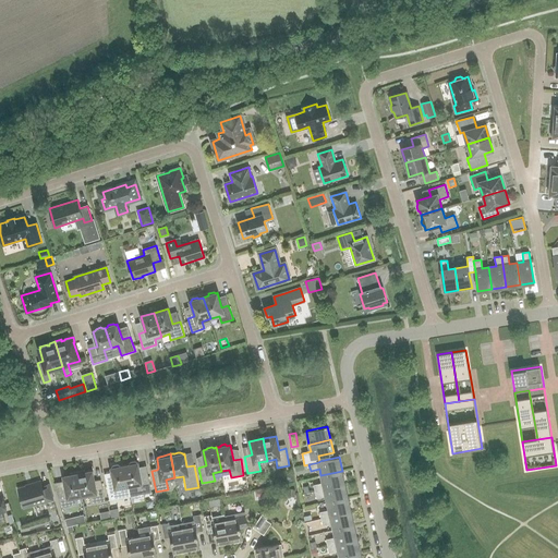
[(129,464),(124,465),(131,496),(137,495),(152,493),(148,475),(141,477),(138,463),(137,463),(135,461),(130,462),(129,464)]
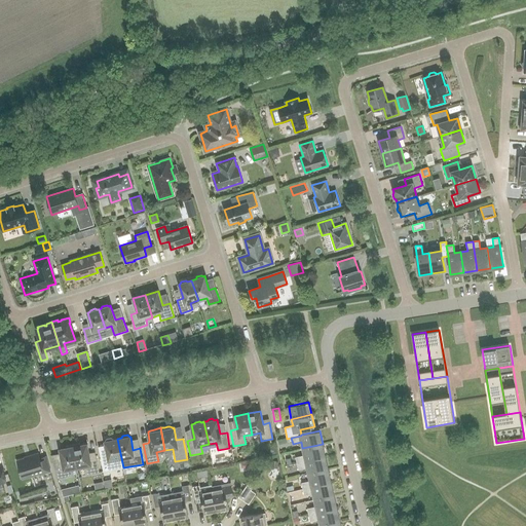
[(123,467),(117,439),(113,440),(111,438),(107,439),(105,441),(104,441),(107,454),(100,456),(104,472),(116,470),(123,467)]
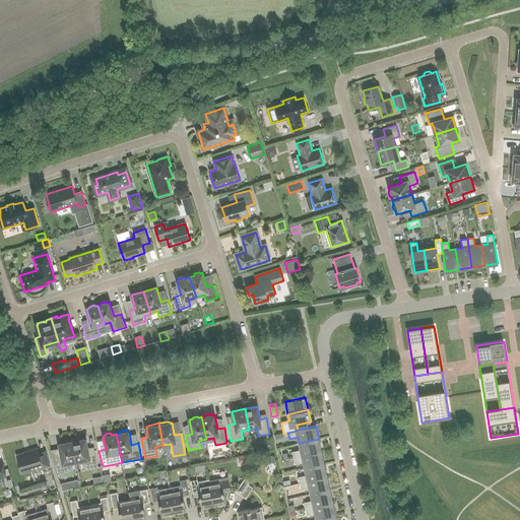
[(86,469),(99,467),(94,451),(88,452),(86,439),(79,441),(79,438),(72,440),(76,462),(85,461),(86,469)]
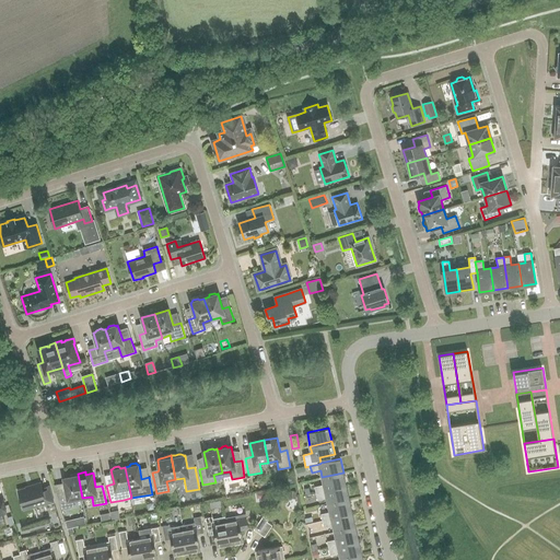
[(347,487),(343,473),(322,477),(324,485),(314,487),(316,493),(347,487)]
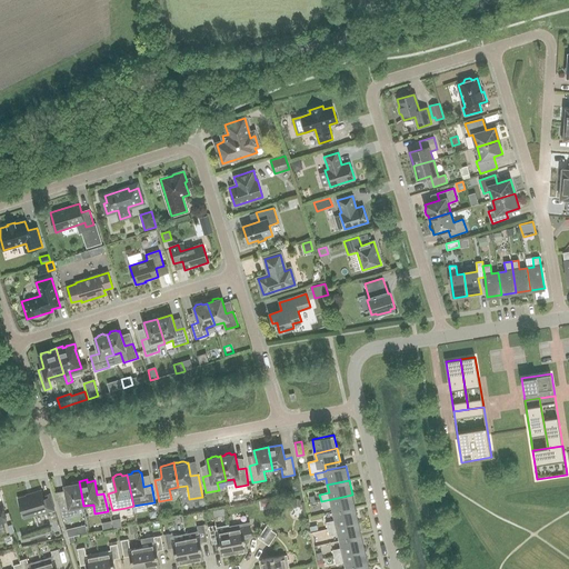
[(75,508),(83,506),(79,481),(71,482),(71,485),(65,487),(67,496),(65,497),(57,499),(62,518),(76,516),(75,508)]
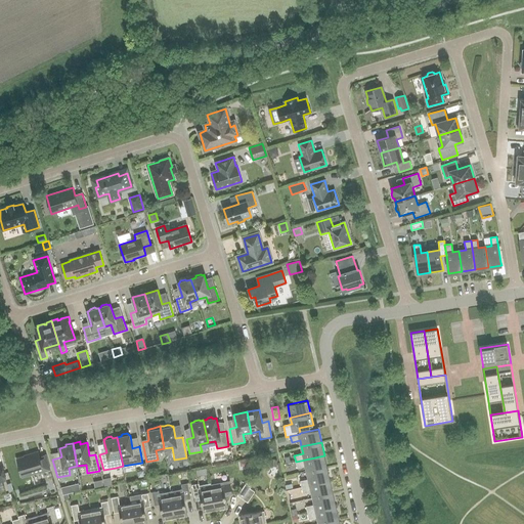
[(43,472),(50,470),(46,457),(40,460),(38,452),(30,454),(30,456),(17,461),(22,476),(43,470),(43,472)]
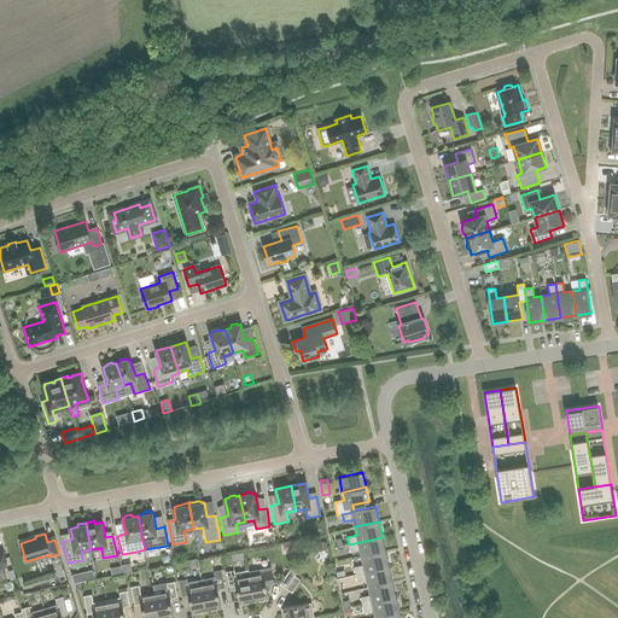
[(386,552),(383,537),(349,544),(350,552),(361,549),(362,558),(386,552)]
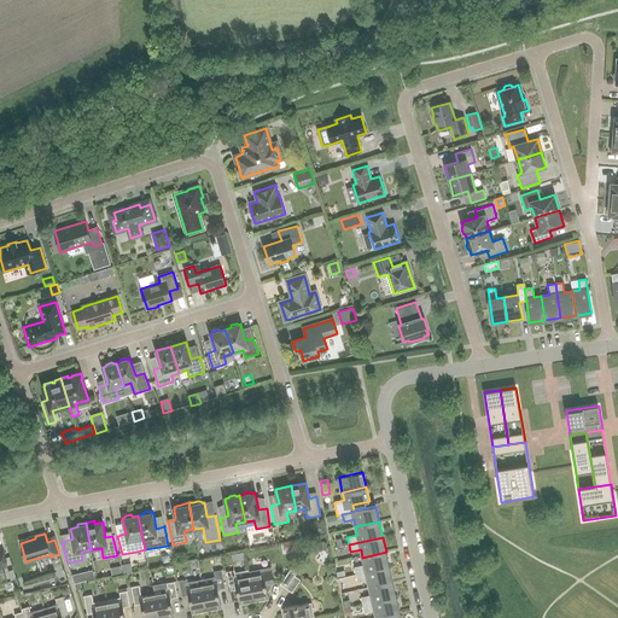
[(328,541),(320,540),(319,548),(327,551),(328,541)]
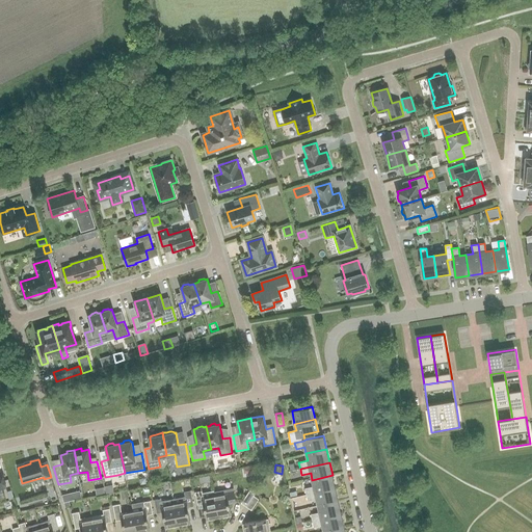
[(335,487),(333,475),(312,480),(313,486),(304,488),(307,495),(335,487)]
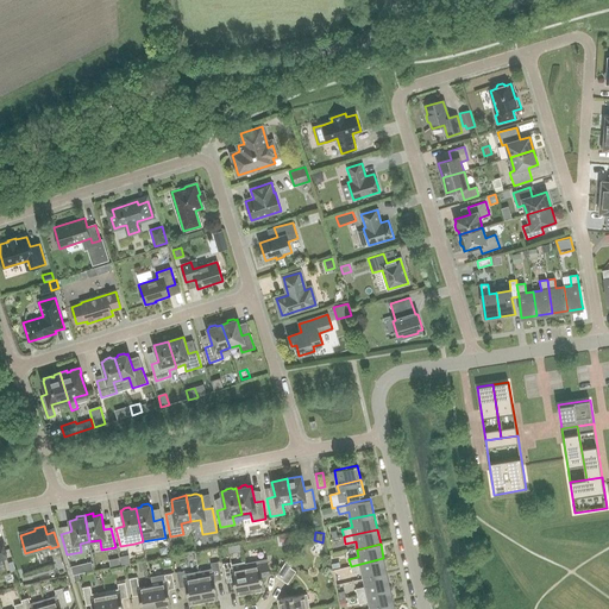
[(387,573),(383,558),(351,566),(352,573),(362,571),(364,579),(387,573)]
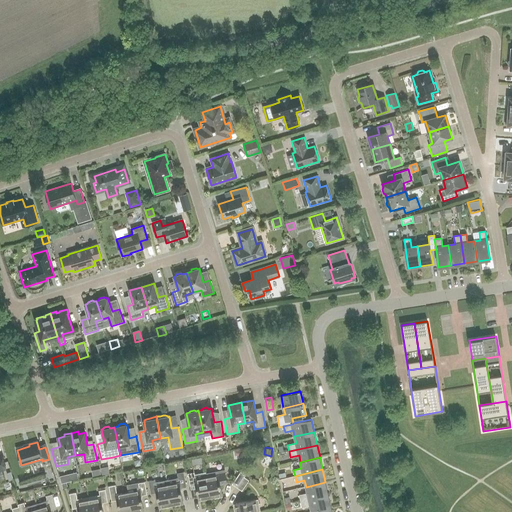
[(222,495),(220,484),(227,483),(224,471),(214,473),(206,475),(211,497),(215,496),(215,498),(222,497),(222,495)]
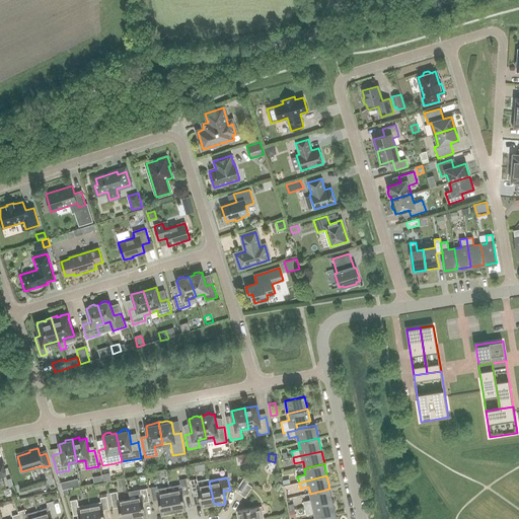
[(180,485),(169,487),(173,512),(178,511),(178,513),(186,511),(184,510),(186,510),(182,495),(189,494),(186,478),(179,479),(180,485)]
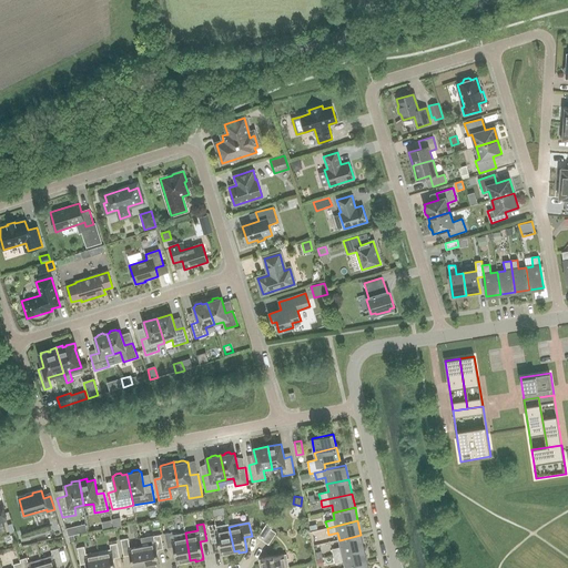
[(271,529),(273,527),(266,524),(257,537),(263,541),(271,529)]
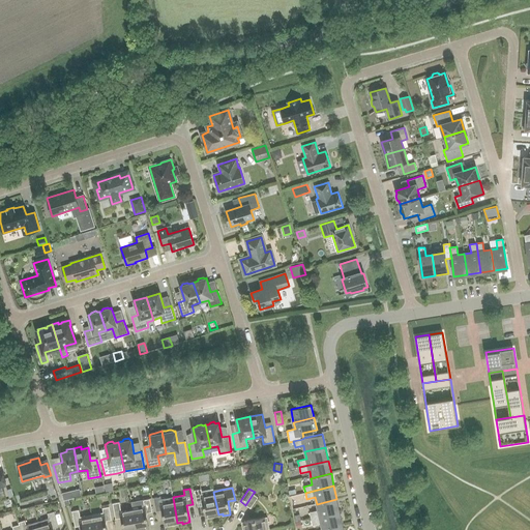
[(218,514),(213,492),(213,490),(202,492),(201,490),(195,491),(197,503),(203,502),(206,518),(206,517),(207,519),(213,518),(213,516),(218,514)]
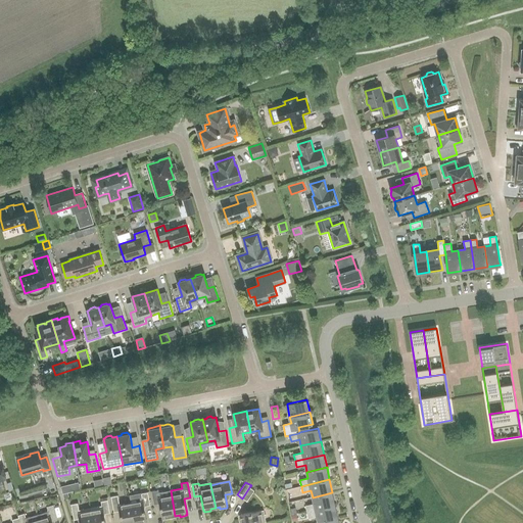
[(68,485),(61,487),(62,493),(68,492),(70,491),(68,485)]
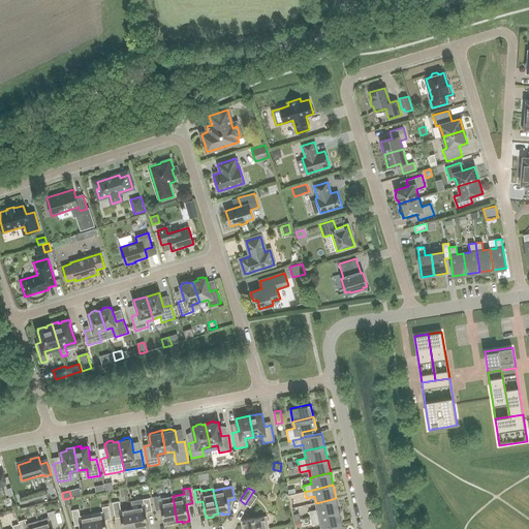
[(257,497),(252,493),(245,504),(250,507),(257,497)]
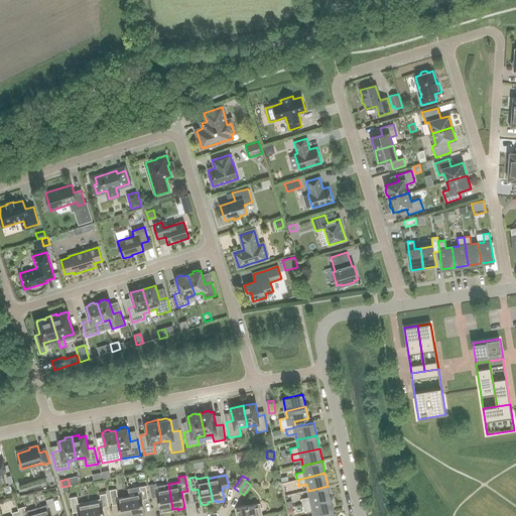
[(172,509),(168,484),(156,486),(156,484),(149,485),(152,498),(158,497),(160,511),(161,511),(161,513),(168,511),(168,510),(172,509)]
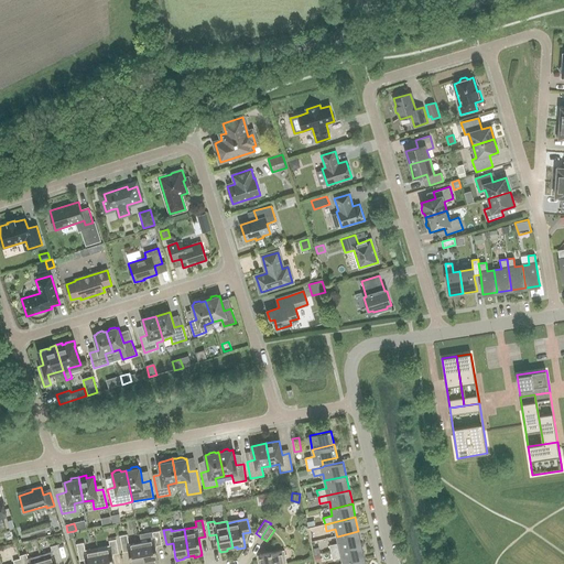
[(152,532),(140,534),(141,543),(144,563),(148,563),(151,563),(150,563),(158,563),(158,562),(159,562),(155,546),(162,545),(160,531),(152,532)]
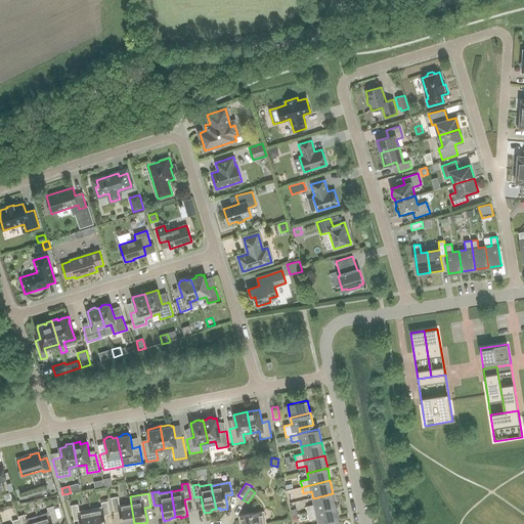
[(336,507),(333,493),(313,498),(314,505),(306,507),(307,513),(336,507)]
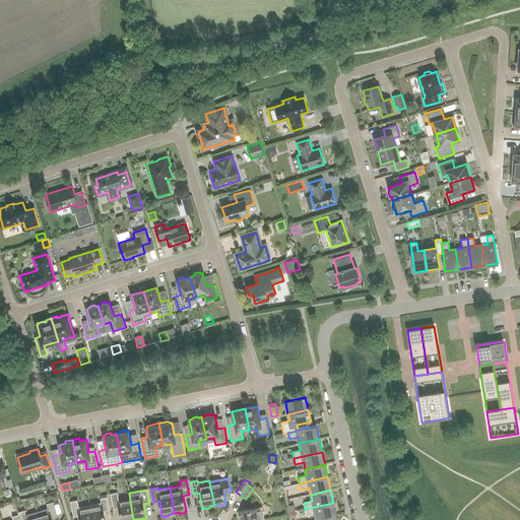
[(133,519),(130,501),(119,503),(117,493),(111,494),(114,509),(119,508),(121,519),(133,519)]
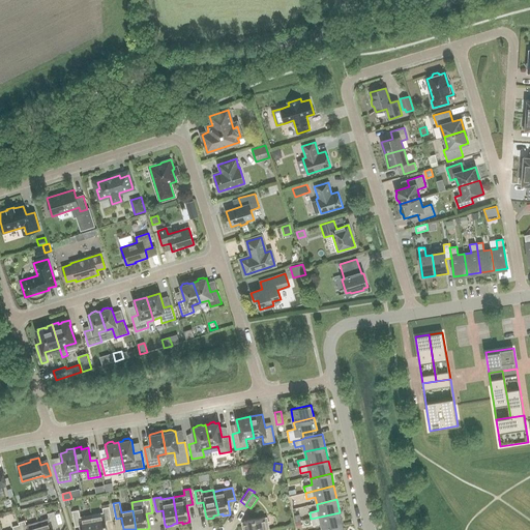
[(104,513),(91,516),(94,529),(107,529),(106,521),(112,520),(109,507),(102,508),(104,513)]
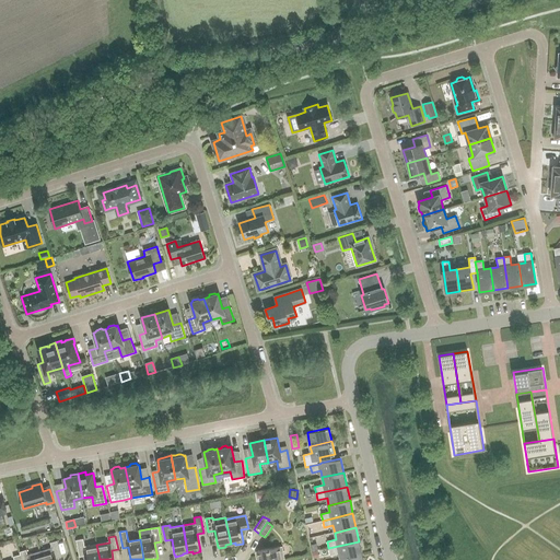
[(100,559),(96,545),(84,547),(83,539),(76,540),(79,557),(85,556),(85,559),(100,559)]
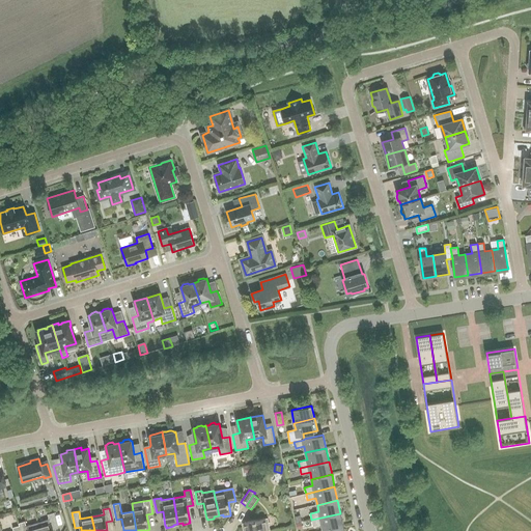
[(48,514),(49,520),(37,523),(39,530),(52,530),(53,530),(58,528),(54,513),(48,514)]
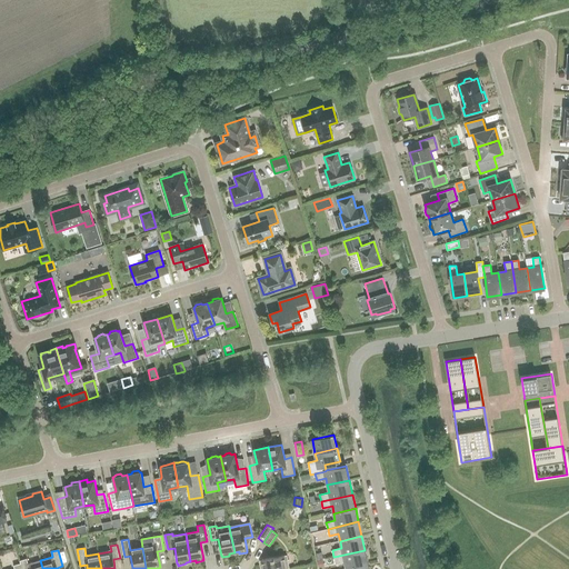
[(368,563),(365,550),(333,557),(336,563),(345,561),(346,568),(368,563)]
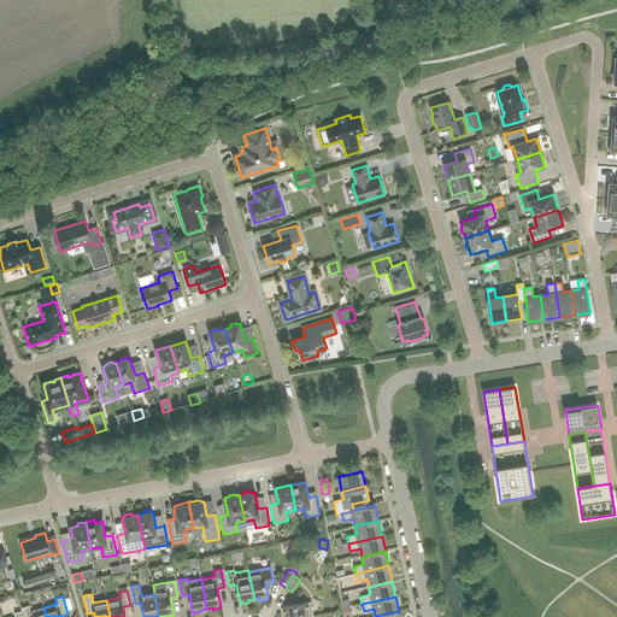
[(310,616),(311,616),(313,616),(311,603),(283,607),(285,609),(282,609),(283,616),(286,616),(285,616),(310,616)]
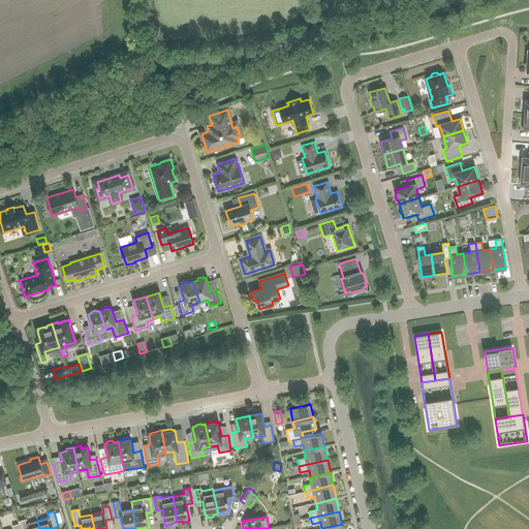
[(39,528),(37,521),(26,524),(25,520),(19,522),(19,524),(20,528),(39,528)]
